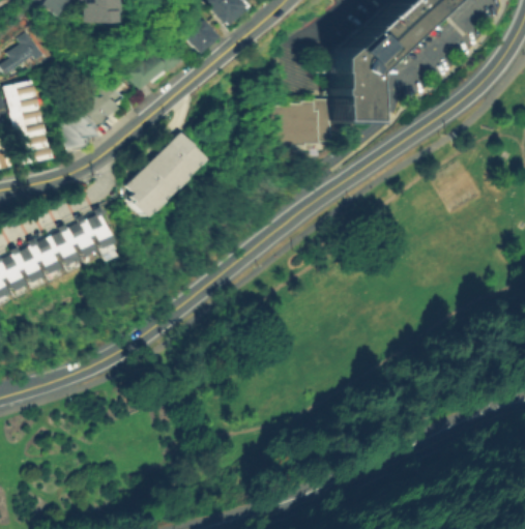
[(47,0),(69,0),(58,17),(44,5),(47,0)]
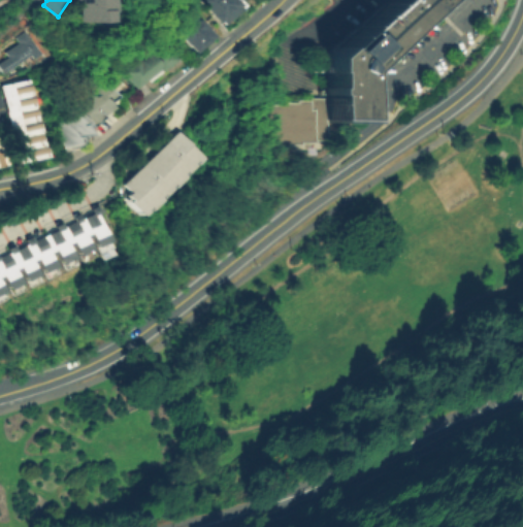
[(115,0),(116,10),(111,10),(111,22),(83,22),(83,3),(92,3),(92,0),(115,0)]
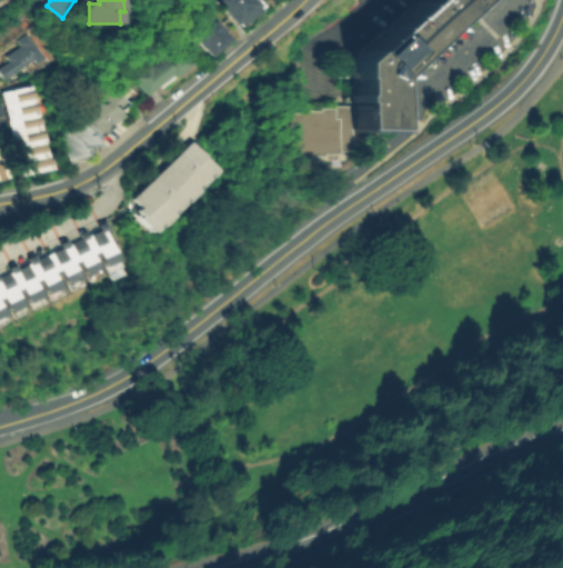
[(260,0),(264,6),(262,7),(264,10),(245,27),(243,23),(240,26),(233,17),(234,16),(220,0),(260,0)]
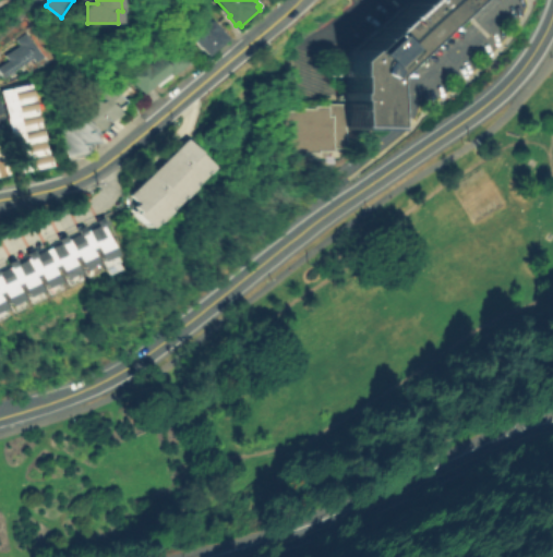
[(346,59),(406,0),(465,0),(385,77),(383,130),(348,128),(347,146),(334,145),(334,149),(322,148),(322,153),(312,152),(312,155),(298,154),(298,158),(285,158),(287,112),(299,112),(299,110),(309,110),(309,107),(320,108),(320,105),(329,106),(329,101),(344,101),(346,59)]
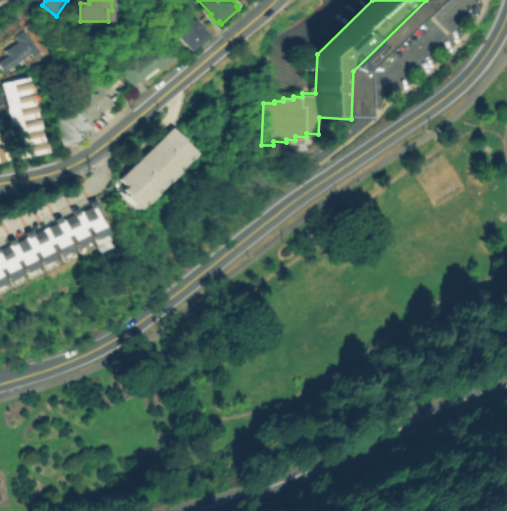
[(187,10),(189,13),(191,11),(212,36),(193,51),(173,27),(180,21),(177,18),(187,10)]
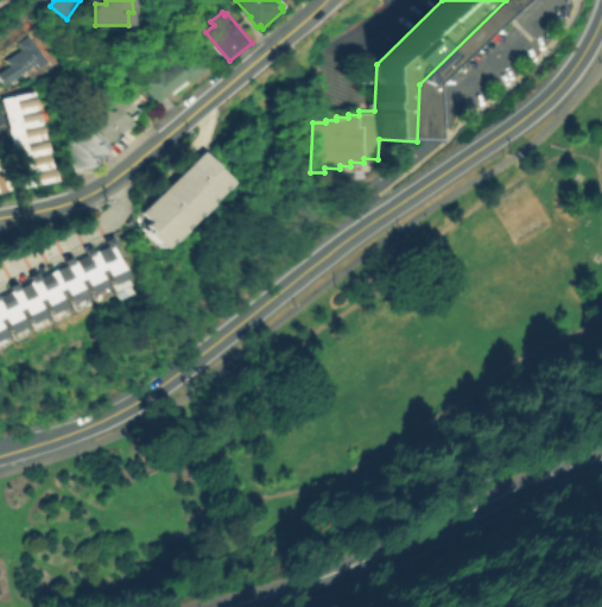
[(50,64),(42,70),(39,67),(7,87),(1,77),(16,69),(11,63),(27,52),(24,46),(33,39),(50,64)]
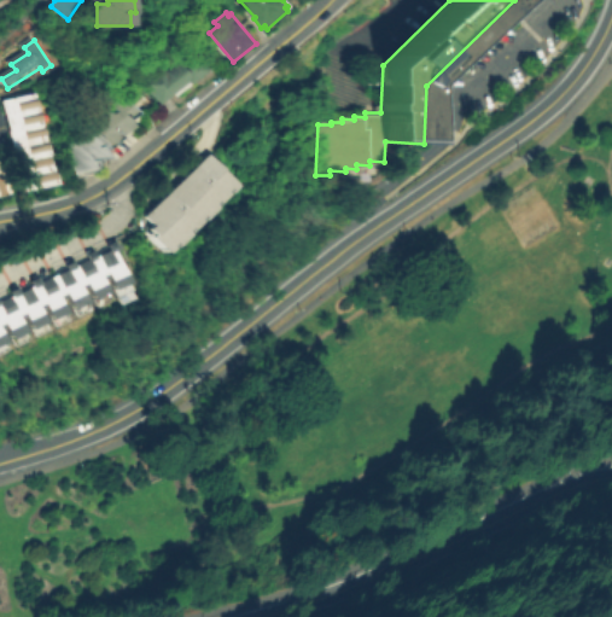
[(193,57),(208,75),(176,103),(174,99),(162,110),(145,88),(165,71),(169,76),(173,74),(164,64),(170,59),(178,69),(193,57)]
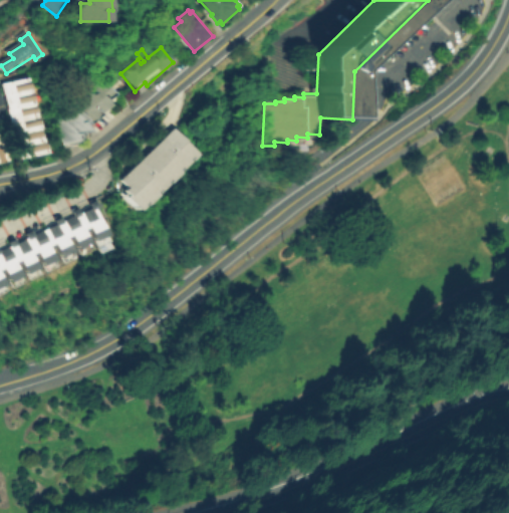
[(4,84),(32,78),(48,153),(20,159),(4,84)]
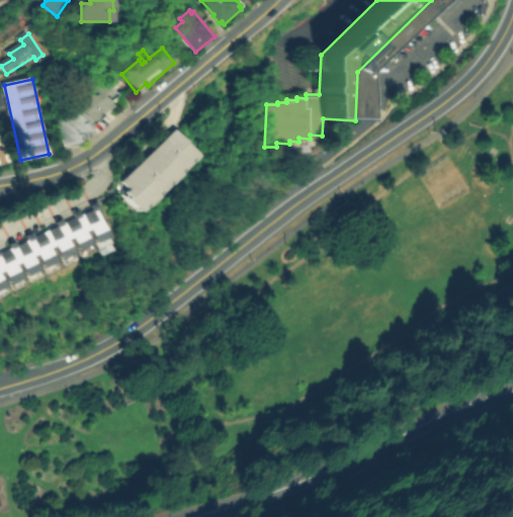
[(107,115),(95,124),(92,120),(88,123),(82,115),(85,112),(79,106),(109,82),(120,96),(113,102),(116,106),(106,113),(107,115)]
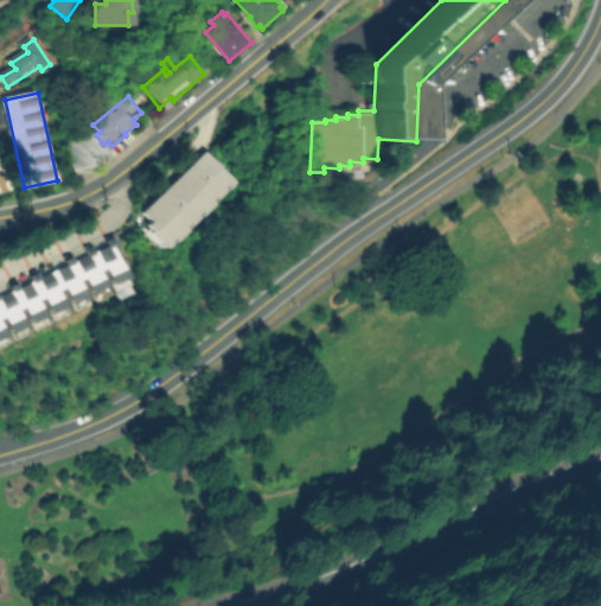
[(208,153),(235,183),(168,246),(149,224),(152,222),(144,212),(208,153)]
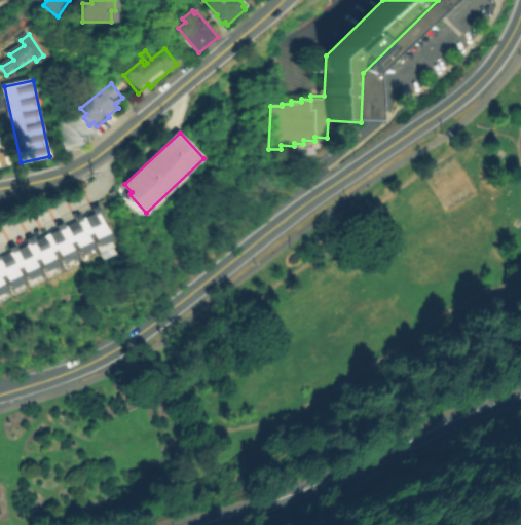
[(0,135),(0,165),(8,164),(2,135),(0,135)]
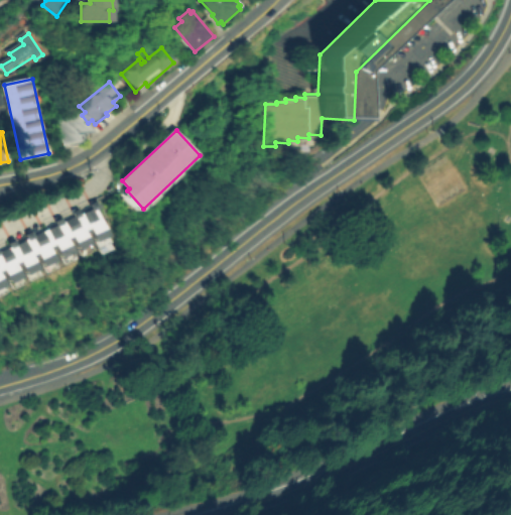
[(0,248),(99,202),(118,242),(0,297),(0,248)]
